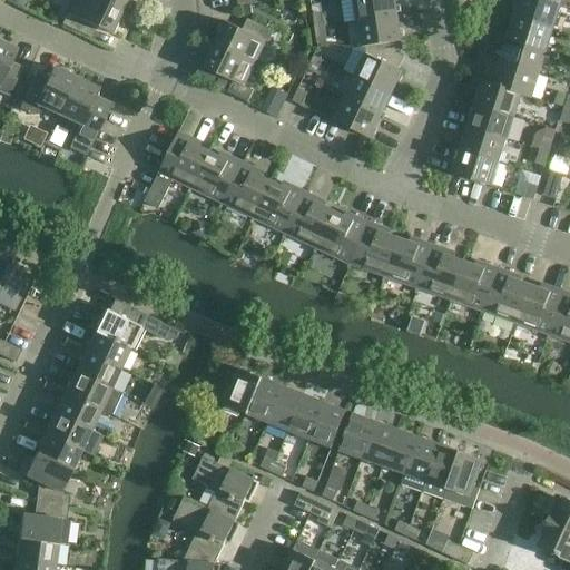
[(120,11),(96,0),(77,0),(70,16),(67,13),(61,26),(90,39),(96,28),(109,35),(120,11)]
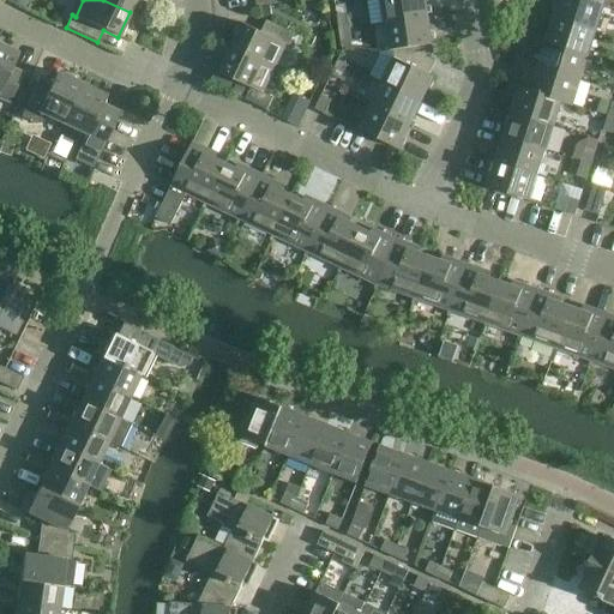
[(103,0),(130,12),(134,0),(103,0)]
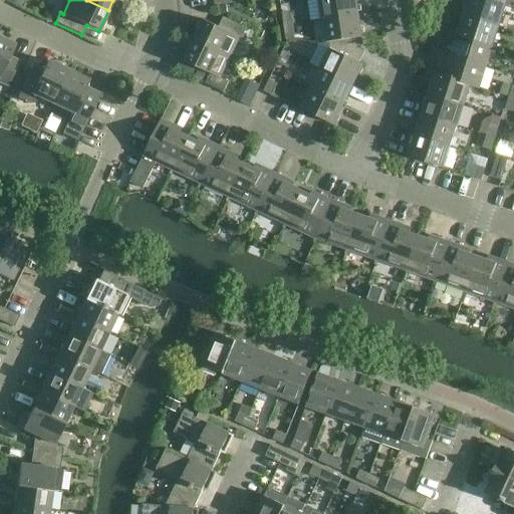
[(318,0),(322,20),(358,15),(355,0),(318,0)]
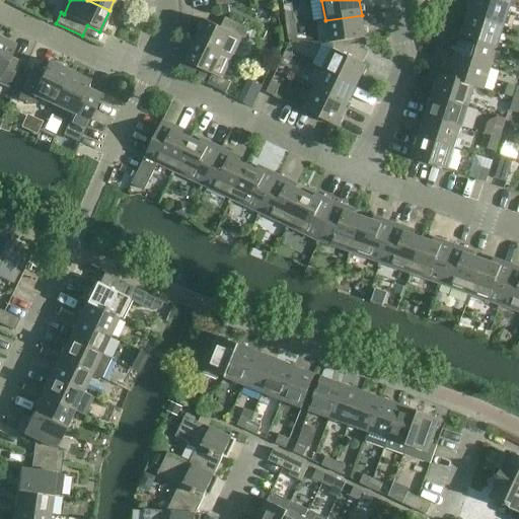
[(504,26),(510,5),(495,0),(473,0),(468,15),(504,26)]
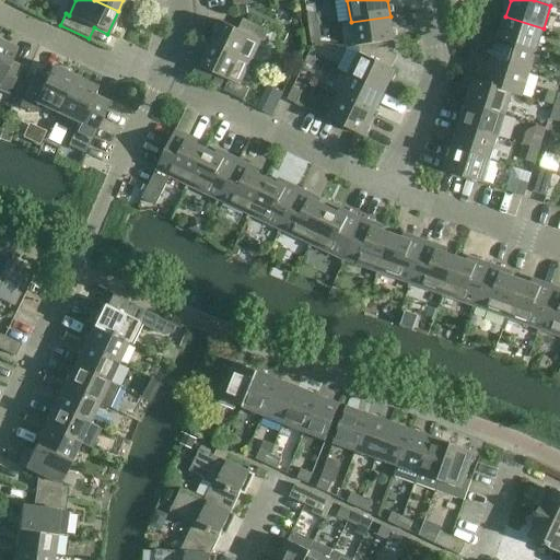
[(316,14),(306,15),(308,28),(329,25),(329,22),(318,24),(316,14)]
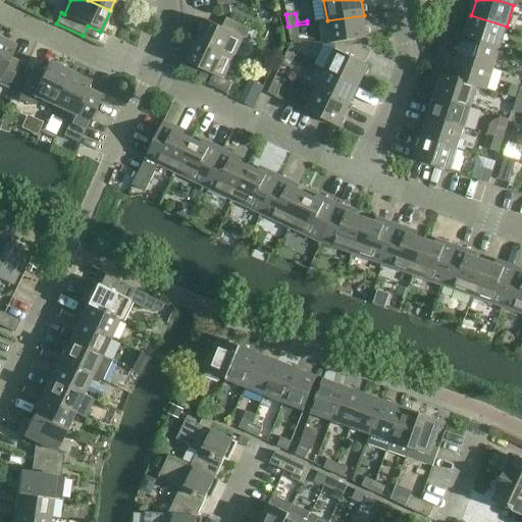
[(364,15),(327,20),(330,43),(334,43),(365,39),(367,38),(364,15)]
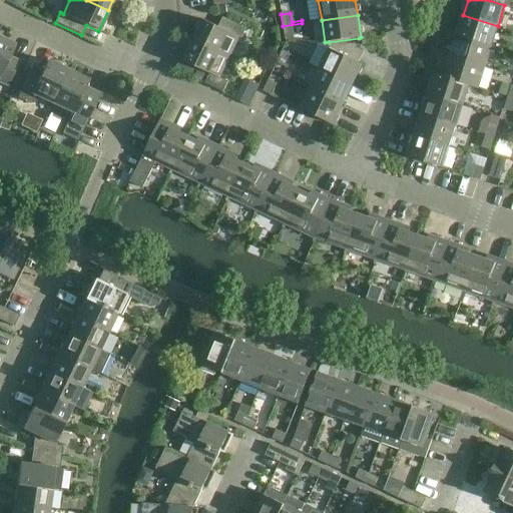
[(491,46),(498,26),(463,15),(457,35),(491,46)]
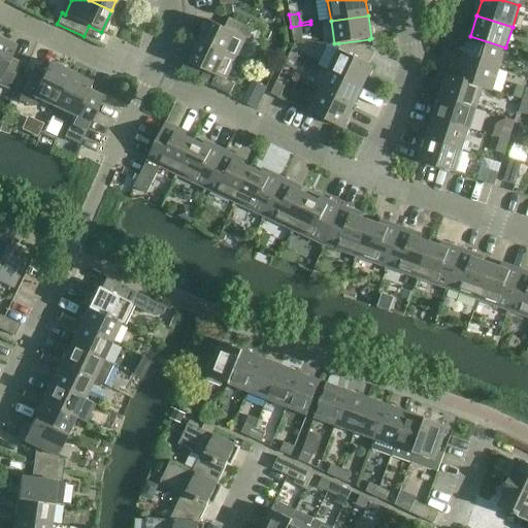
[(199,41),(236,59),(245,38),(249,39),(254,29),(230,18),(225,28),(209,21),(199,41)]
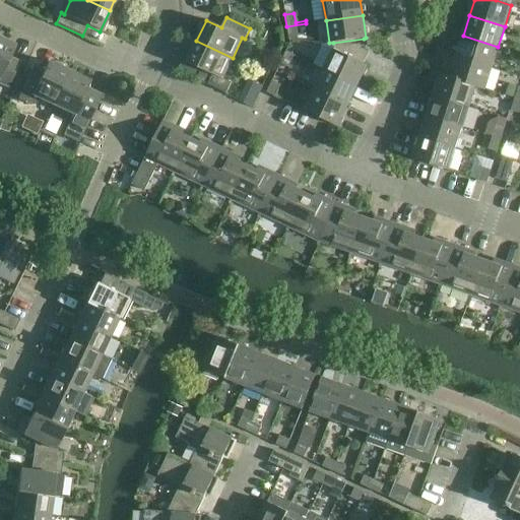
[(297,30),(307,28),(306,23),(286,26),(288,40),(298,38),(297,30)]
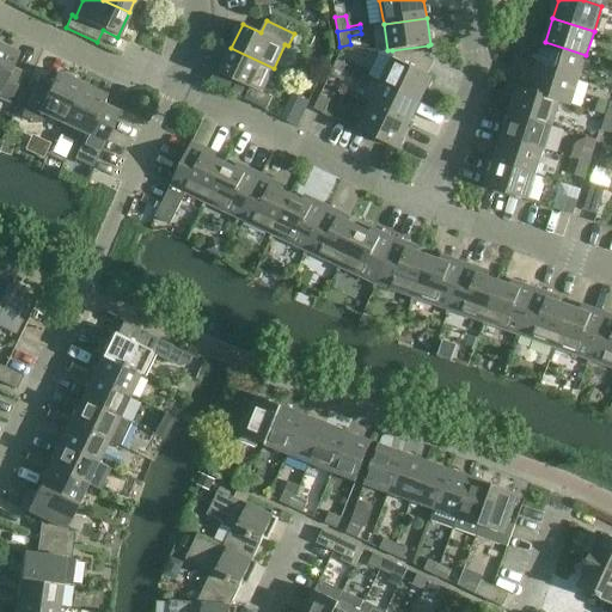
[(579,80),(586,55),(545,42),(537,67),(579,80)]
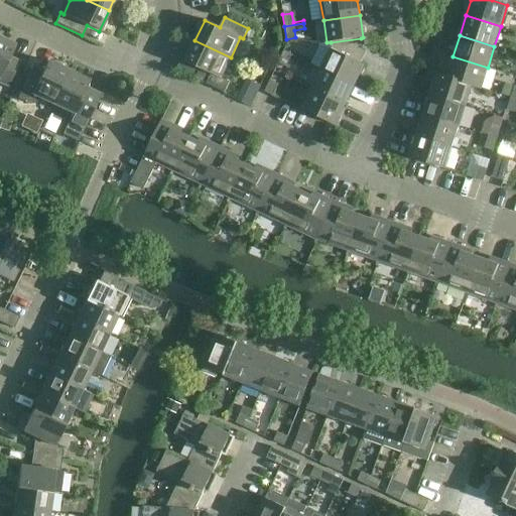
[(0,38),(0,83),(8,87),(19,62),(9,58),(15,46),(0,38)]
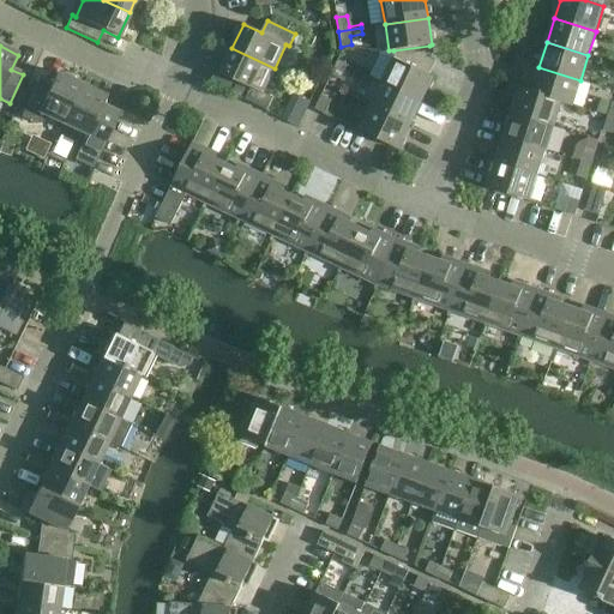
[(429,46),(393,50),(395,58),(383,83),(421,101),(433,77),(429,74),(435,60),(431,58),(429,46)]
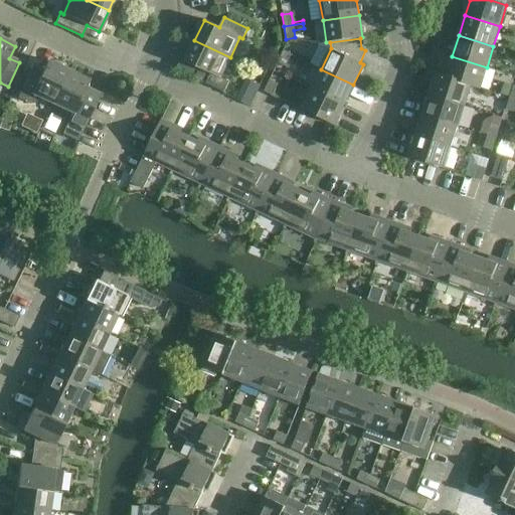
[(230,57),(194,40),(184,61),(199,68),(195,78),(224,93),(229,82),(220,77),(230,57)]
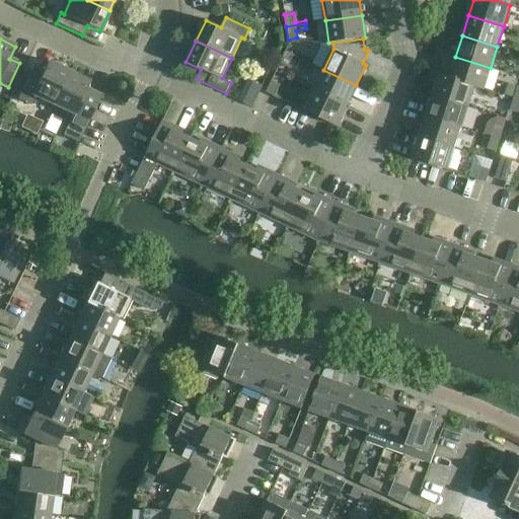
[(455,57),(449,76),(449,77),(474,85),(474,86),(484,89),(484,88),(491,68),(455,57)]
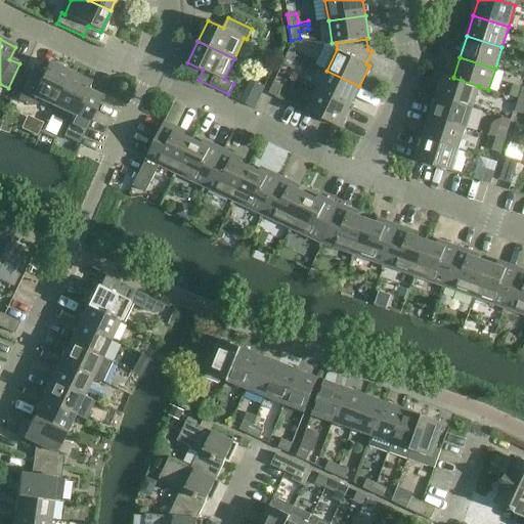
[(53,105),(70,73),(48,62),(42,75),(32,70),(20,94),(31,99),(33,96),(53,105)]
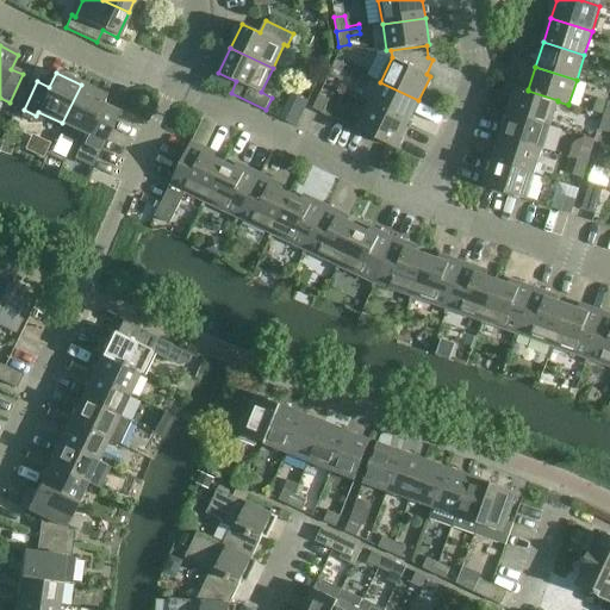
[(380,82),(368,105),(408,124),(418,100),(380,82)]
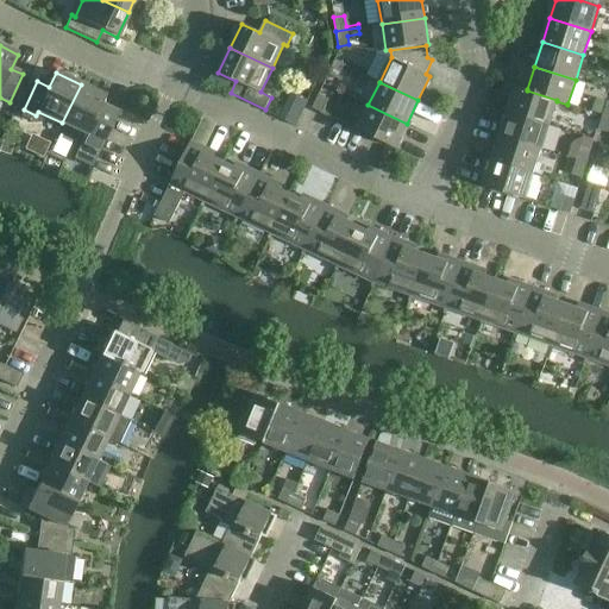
[(81,85),(62,123),(86,135),(74,159),(90,168),(114,118),(98,111),(105,96),(81,85)]
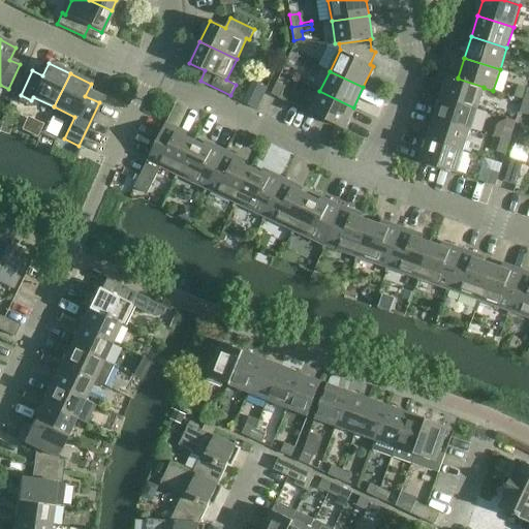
[(476,109),(484,88),(484,87),(458,79),(458,78),(448,74),(441,97),(476,109)]
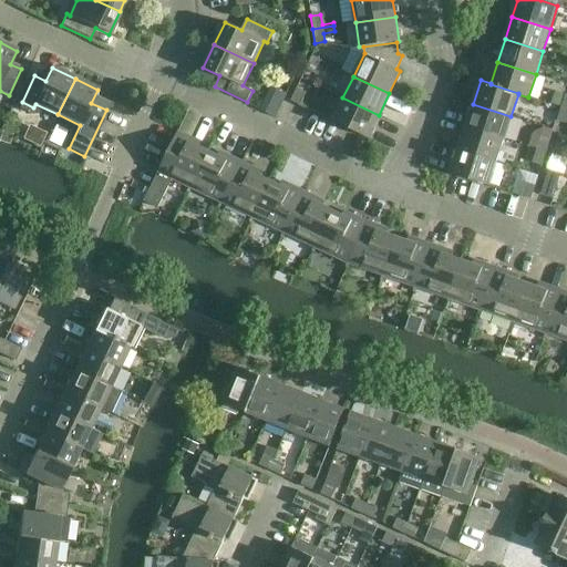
[(299,105),(306,92),(297,88),(291,101),(299,105)]
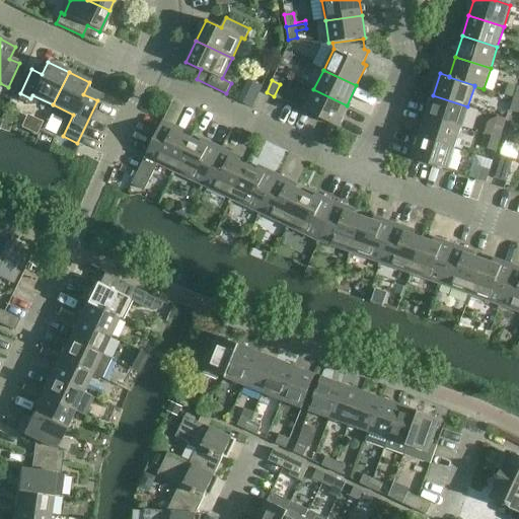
[(313,89),(304,110),(337,126),(347,105),(313,89)]
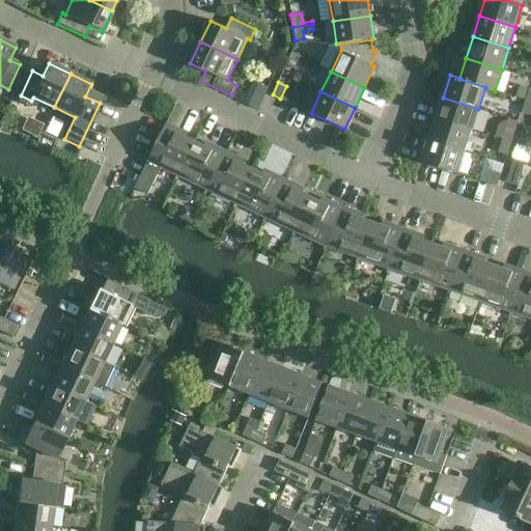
[(472,130),(478,109),(443,98),(436,118),(472,130)]
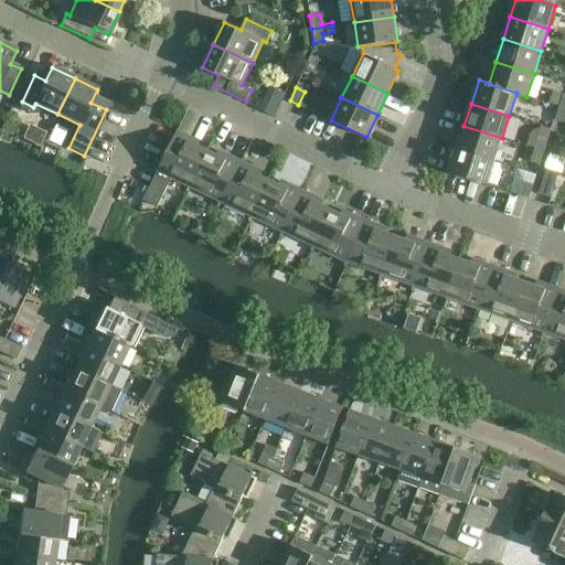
[(564,120),(564,108),(560,107),(555,120),(564,124),(564,120)]
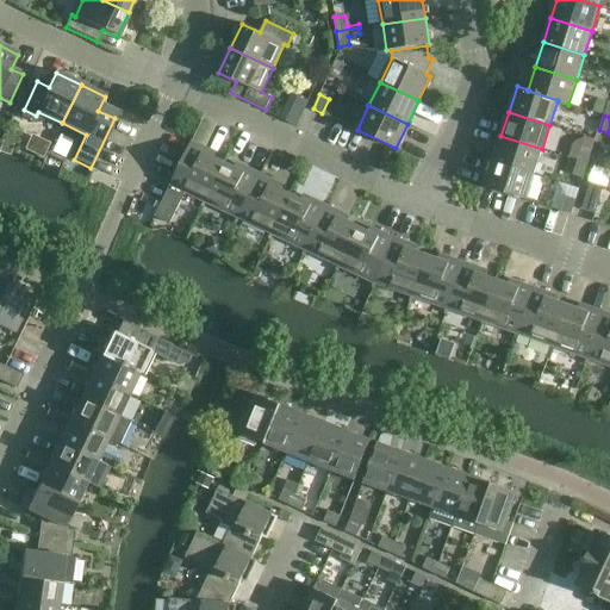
[(534,174),(542,149),(500,136),(493,161),(534,174)]
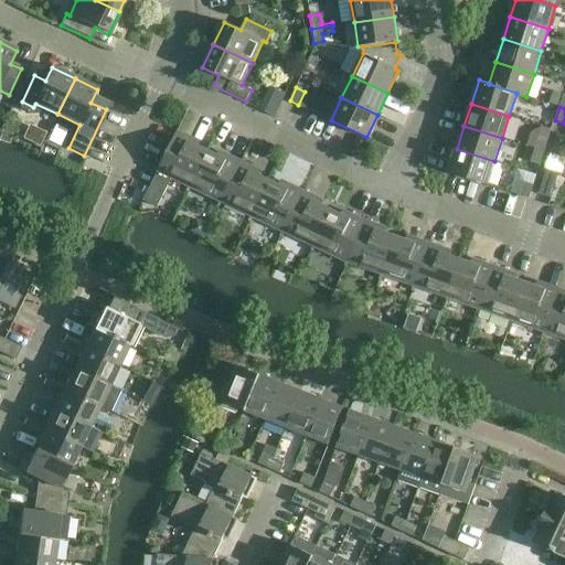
[(177,130),(158,171),(144,200),(157,208),(171,178),(189,187),(187,191),(189,192),(191,188),(190,187),(206,151),(188,141),(191,137),(177,130)]
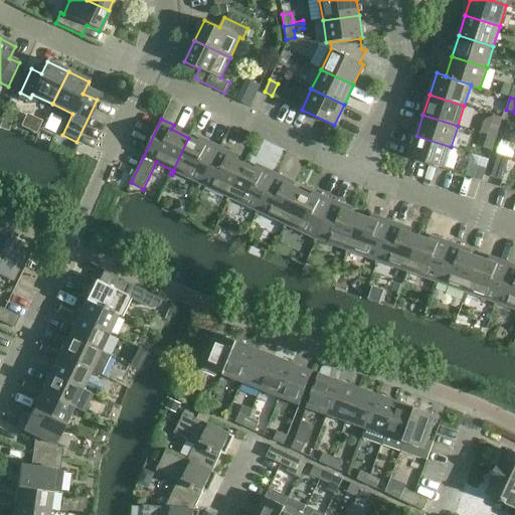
[(487,136),(496,139),(500,127),(491,124),(487,136)]
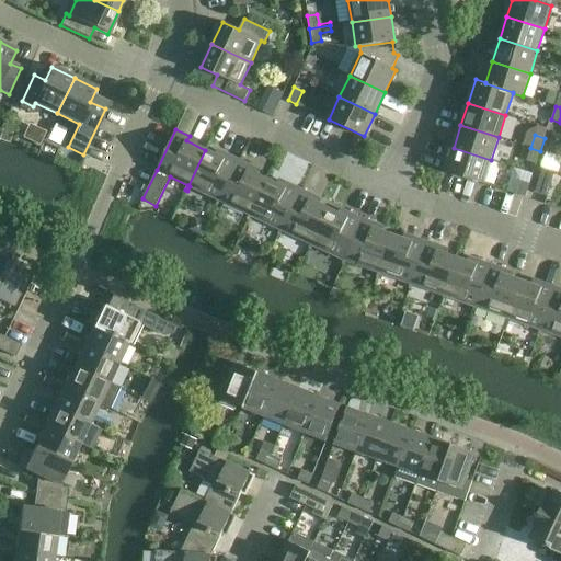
[(446,172),(467,179),(483,184),(491,160),(454,148),(446,172)]
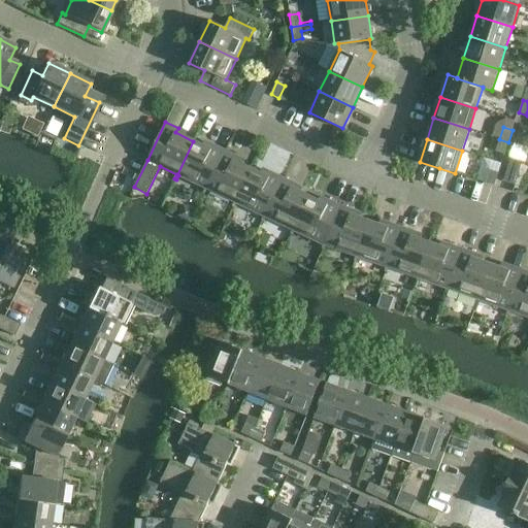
[(508,142),(499,139),(496,152),(504,154),(508,142)]
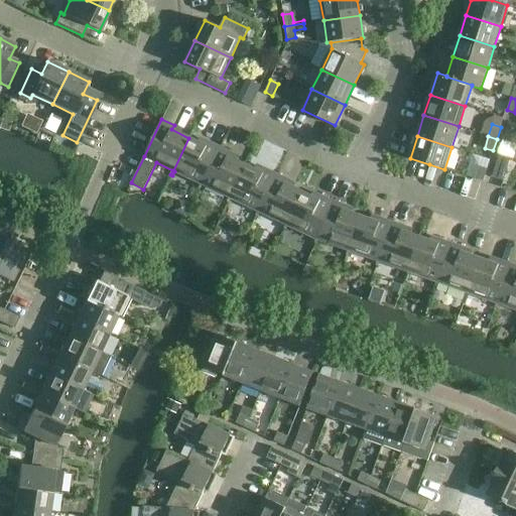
[(173,170),(174,171),(201,183),(199,187),(201,188),(203,184),(202,184),(220,147),(208,141),(206,146),(188,138),(173,170)]
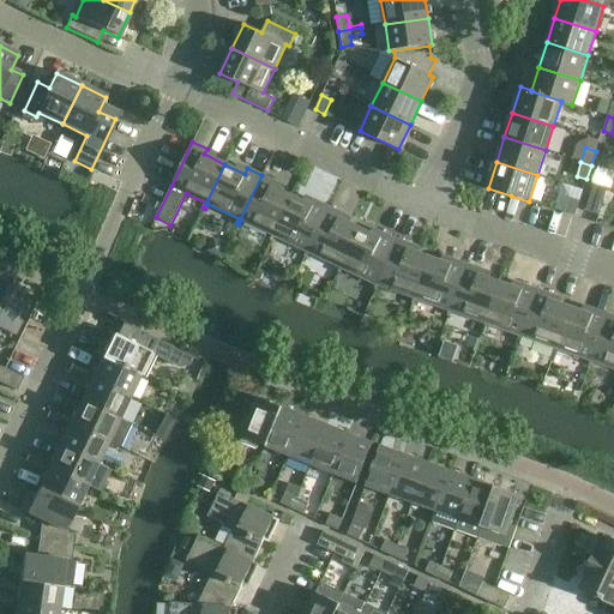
[(275,181),(262,175),(240,220),(241,220),(272,234),(270,240),(272,241),(275,236),(274,235),(293,197),(272,186),(275,181)]
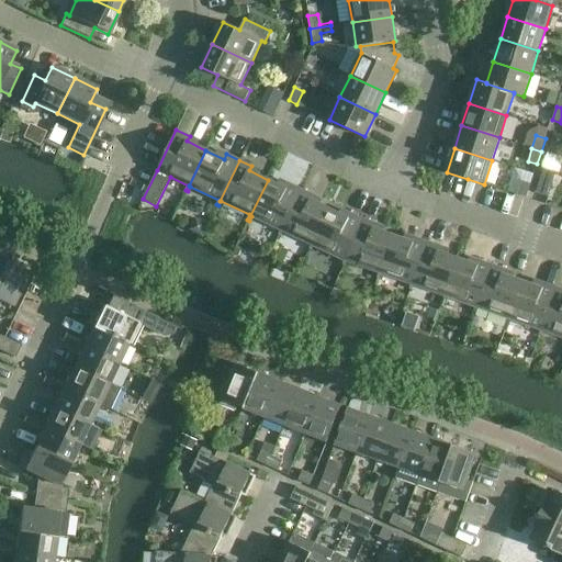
[(535,193),(548,198),(557,172),(542,168),(535,193)]
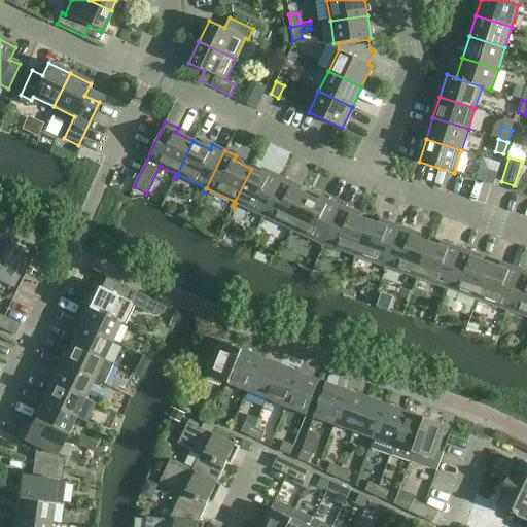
[(235,202),(236,203),(262,215),(260,219),(262,220),(265,216),(264,215),(282,178),(271,172),(268,177),(251,169),(235,202)]
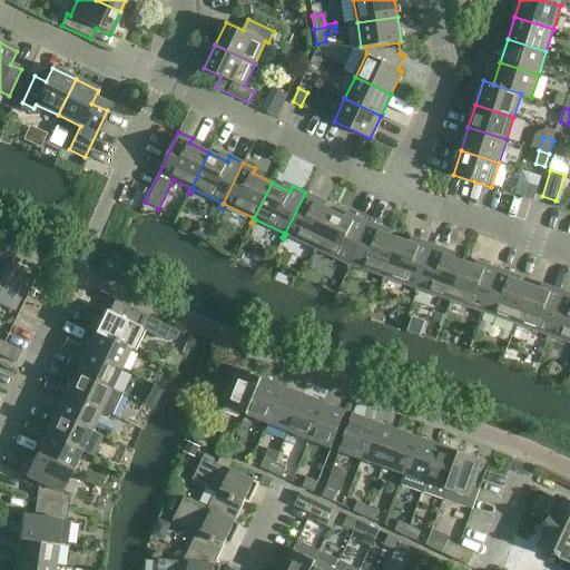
[(524,197),(533,200),(538,187),(529,184),(524,197)]
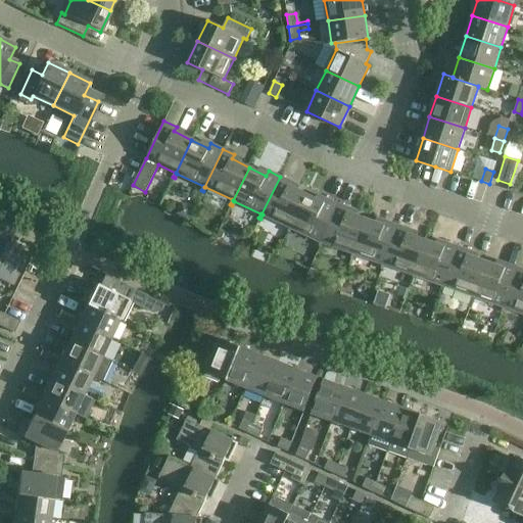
[(263,215),(289,227),(287,232),(289,233),(291,228),(290,228),(306,194),(289,186),(291,182),(280,177),(262,214),(263,215)]
